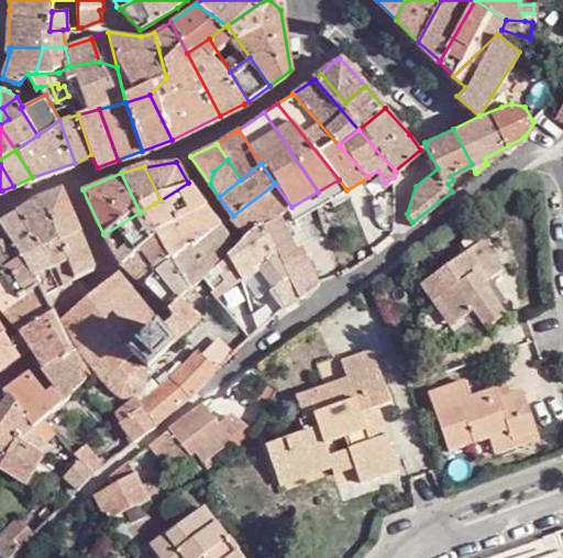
[(322,204),(346,189),(339,179),(318,192),(322,204)]
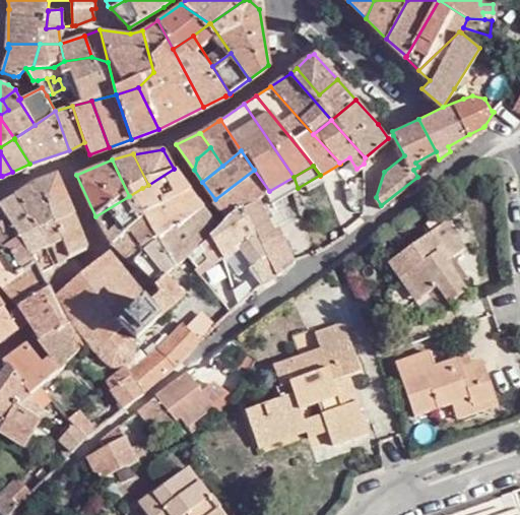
[(175,169),(174,169),(148,185),(142,188),(154,206),(158,212),(189,188),(175,169)]
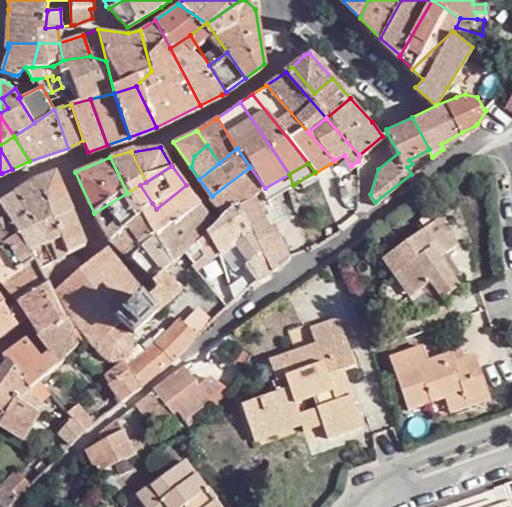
[(212,196),(224,211),(238,204),(252,197),(253,196),(262,191),(265,188),(250,167),(212,196)]
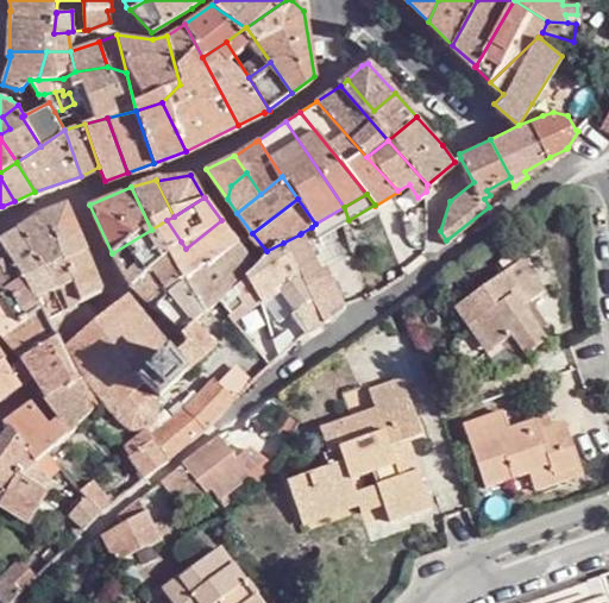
[(42,214),(63,261),(87,251),(80,238),(66,205),(42,214)]
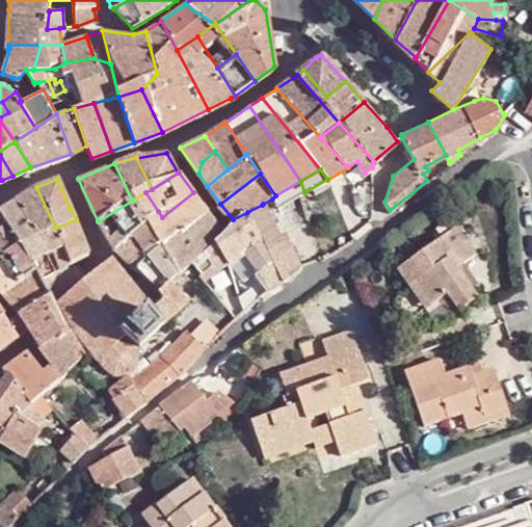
[(277,207),(304,192),(300,181),(275,195),(272,199),(277,207)]
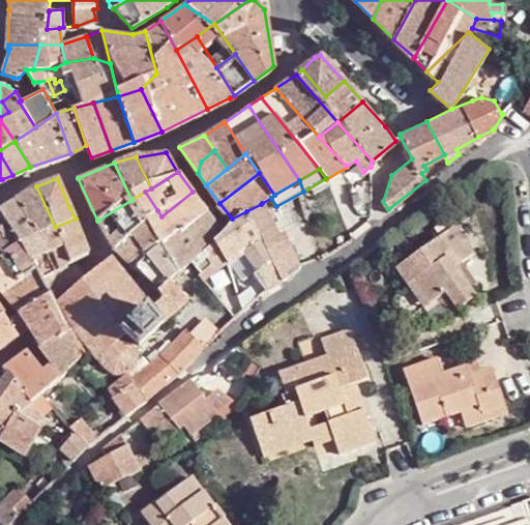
[(371,211),(371,181),(349,182),(353,202),(355,207),(357,209),(359,211),(361,213),(370,212),(371,211)]
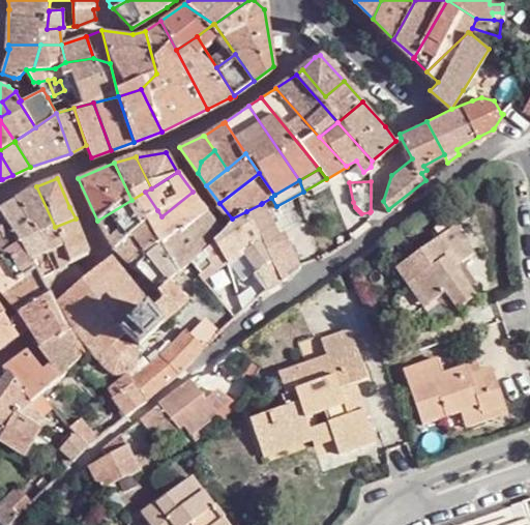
[(34,233),(51,270),(70,262),(55,227),(36,186),(13,201),(34,233)]
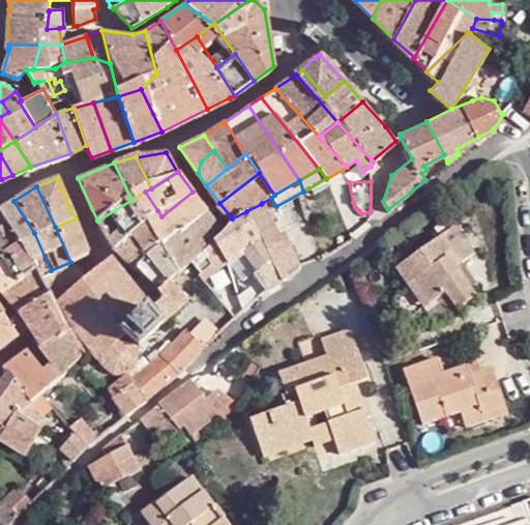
[(145,192),(131,200),(97,221),(110,242),(116,249),(157,210),(145,192)]
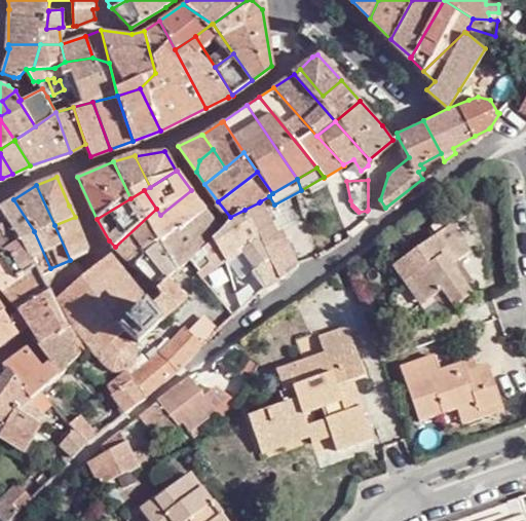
[(160,215),(175,235),(203,208),(191,190),(160,215)]
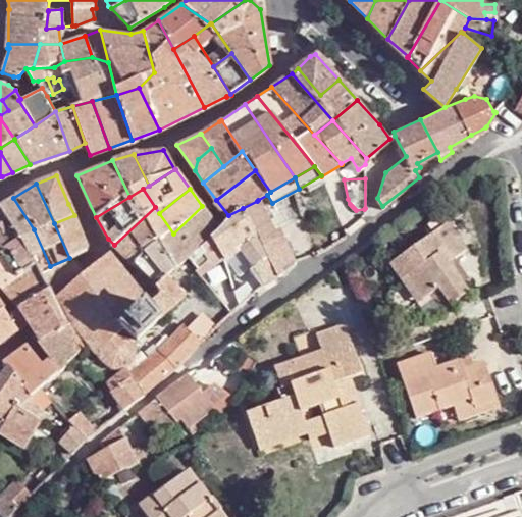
[(0,208),(19,239),(40,270),(50,266),(34,229),(13,198),(0,206),(0,208)]
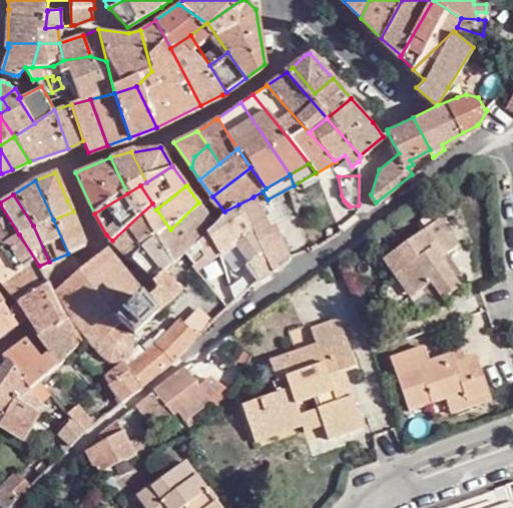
[(252,229),(258,238),(273,229),(252,197),(238,204),(252,229)]
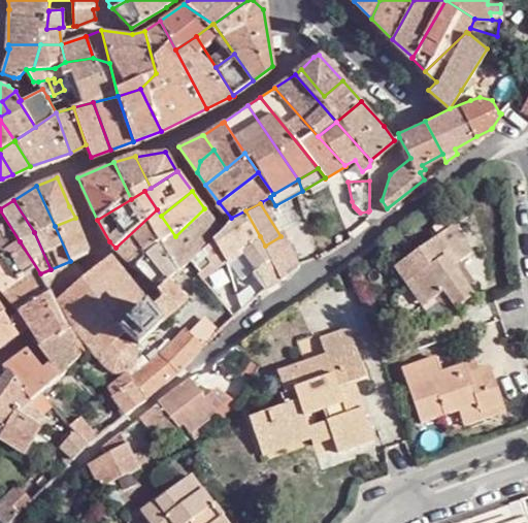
[(221,228),(204,208),(175,236),(162,249),(176,270),(191,259),(213,234),(221,228)]
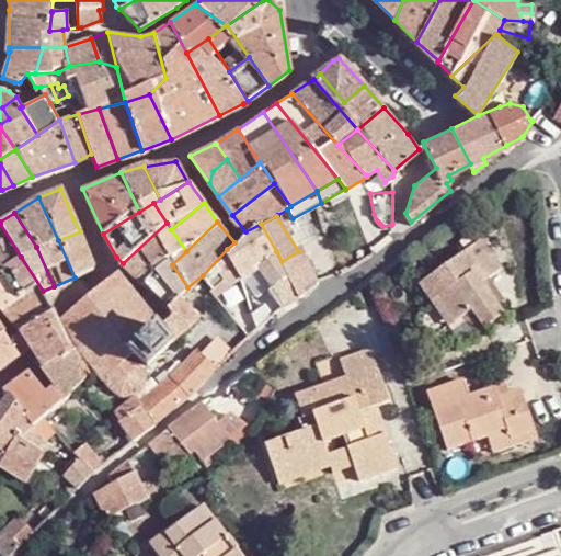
[(123,263),(141,282),(169,259),(172,264),(186,251),(171,229),(167,223),(123,263)]
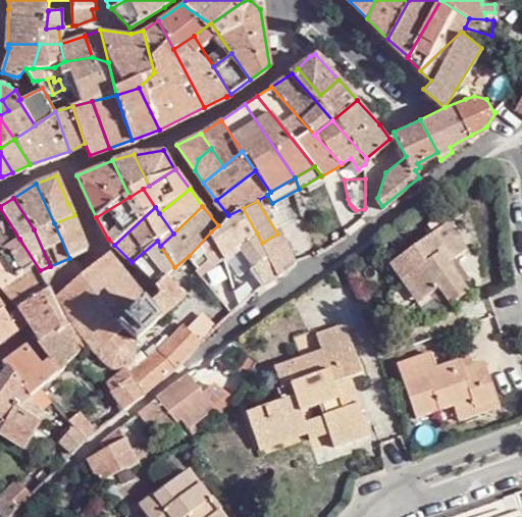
[(0,252),(5,249),(19,239),(0,208),(0,252)]
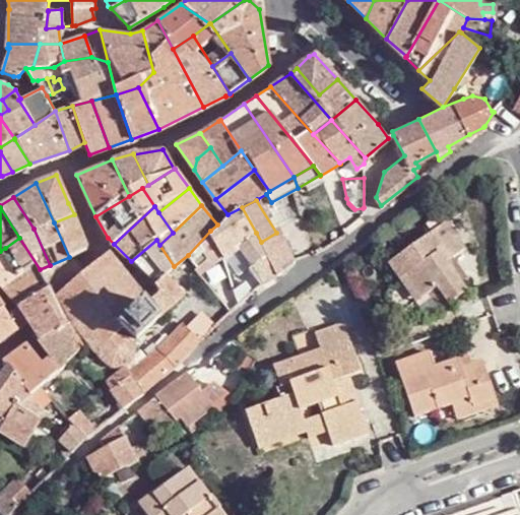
[(228,214),(217,224),(210,231),(218,246),(223,255),(256,233),(242,207),(228,214)]
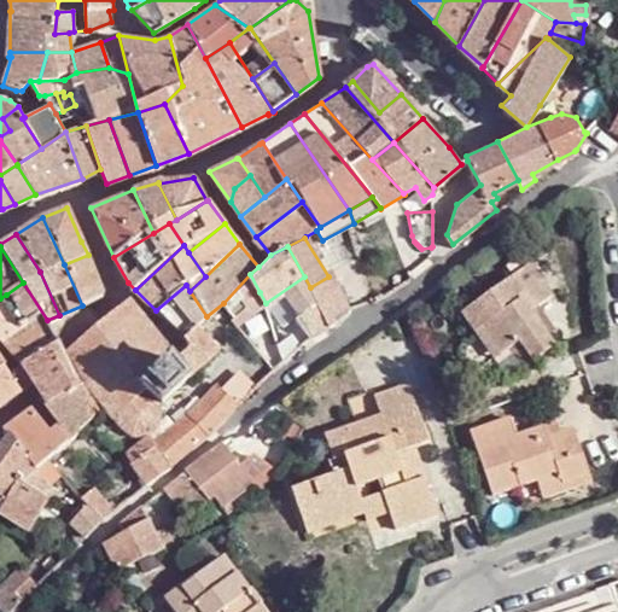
[(82,306),(89,302),(104,293),(88,255),(64,264),(82,306)]
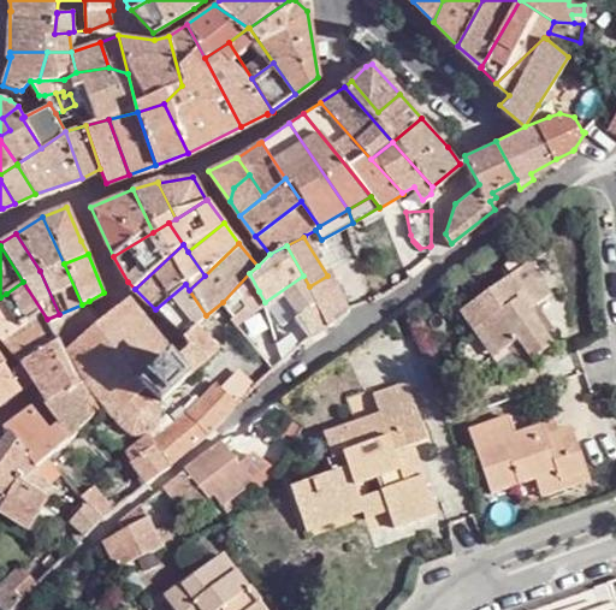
[(528,260),(462,308),(478,327),(484,323),(503,349),(505,348),(521,336),(534,354),(551,343),(546,336),(538,323),(546,317),(535,301),(550,290),(528,260)]
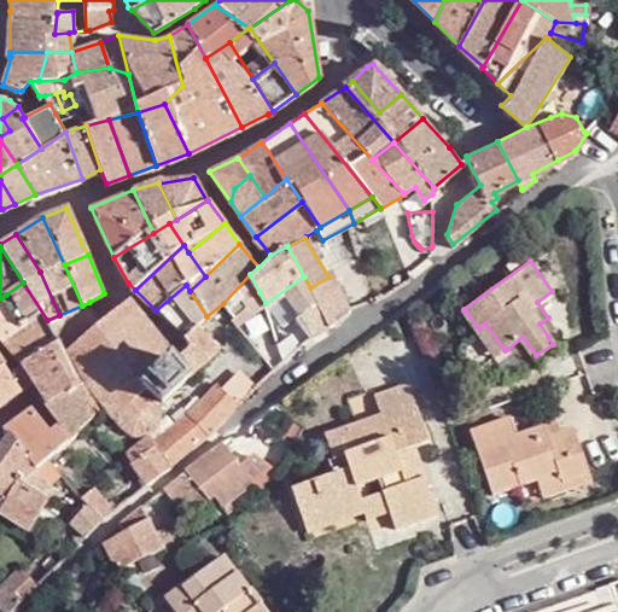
[(260,292),(250,274),(223,303),(233,315),(260,292)]
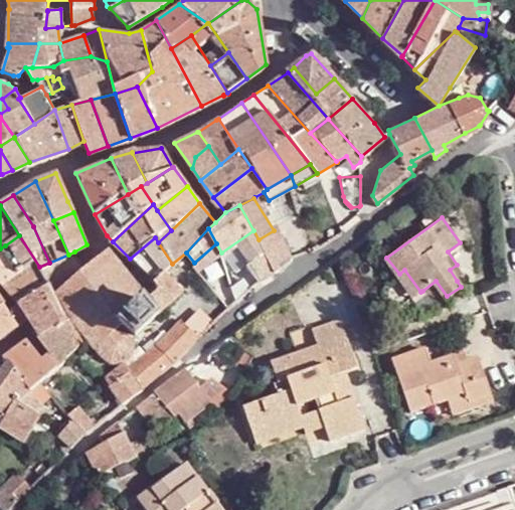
[(259,239),(266,253),(273,271),(280,267),(292,255),(278,228),(274,230),(259,239)]
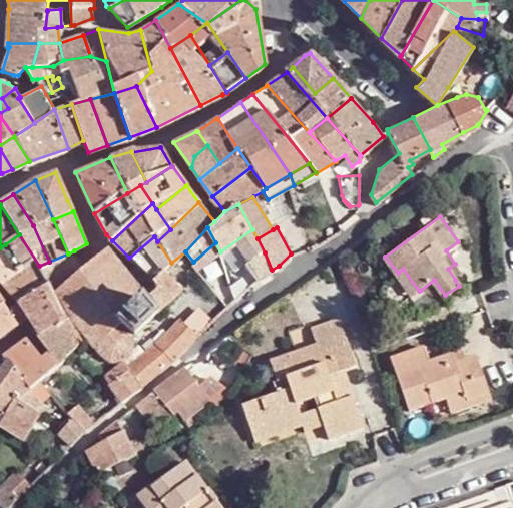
[(0,281),(1,283),(39,266),(19,234),(5,244),(0,247),(0,281)]
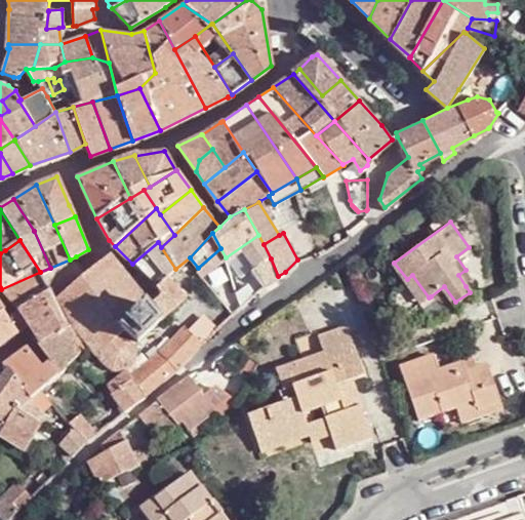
[(138,269),(156,284),(166,274),(169,277),(175,269),(161,247),(158,242),(132,264),(138,269)]
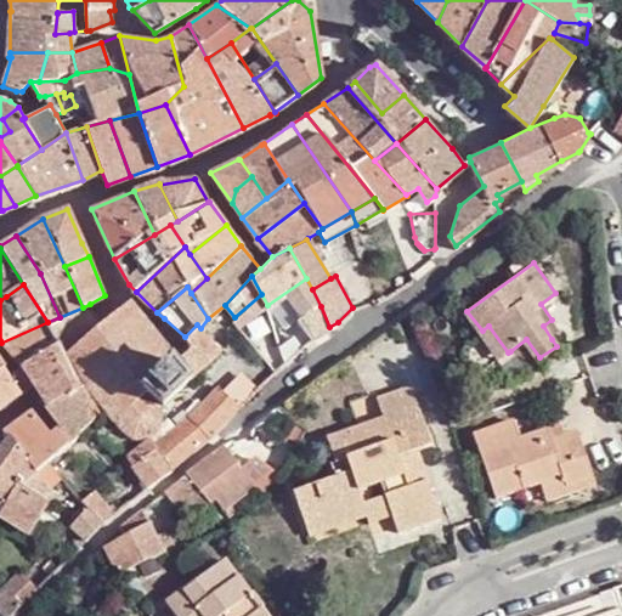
[(103,322),(90,304),(83,308),(60,317),(47,322),(58,343),(79,382),(99,419),(107,416),(114,424),(116,424),(122,431),(136,438),(148,435),(160,425),(160,420),(163,411),(160,403),(165,402),(190,378),(175,363),(190,346),(185,337),(164,318),(154,329),(130,300),(103,322)]
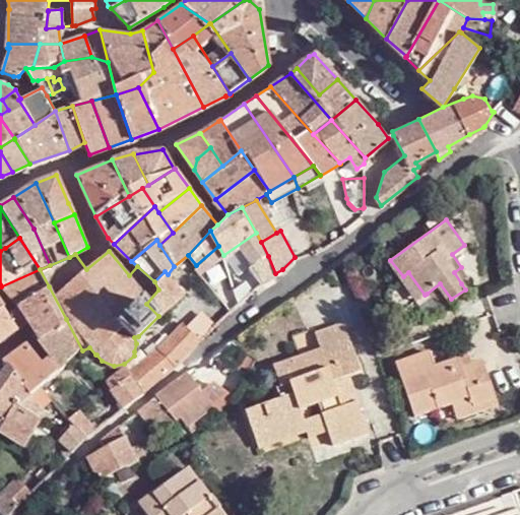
[(275,273),(268,256),(251,265),(259,282),(275,273)]
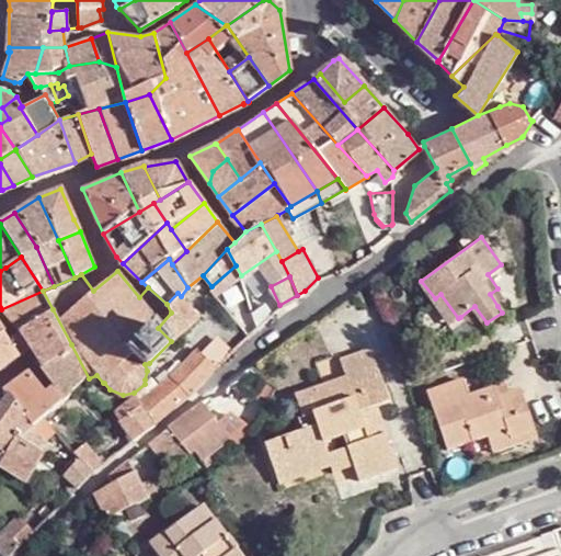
[(497,288),(490,294),(497,306),(505,301),(497,288)]
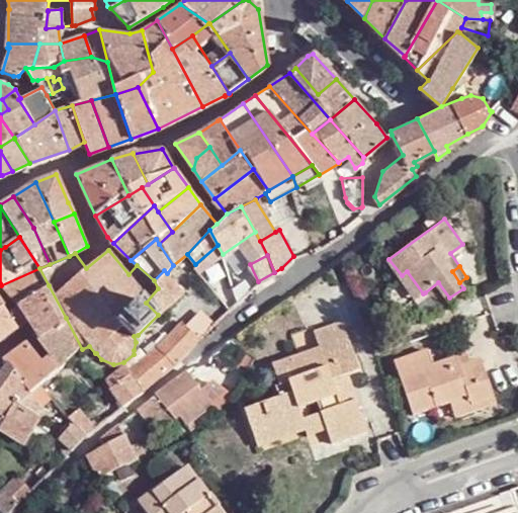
[(17,304),(49,285),(39,268),(1,285),(17,304)]
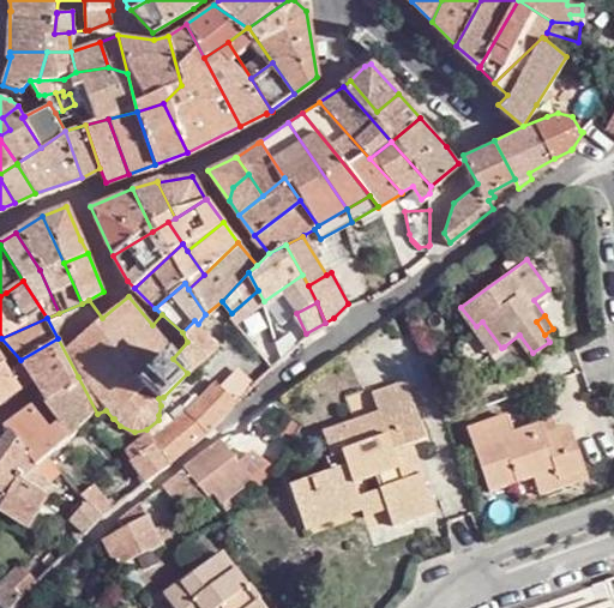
[(173,359),(187,373),(218,342),(198,324),(194,320),(182,332),(187,342),(173,359)]
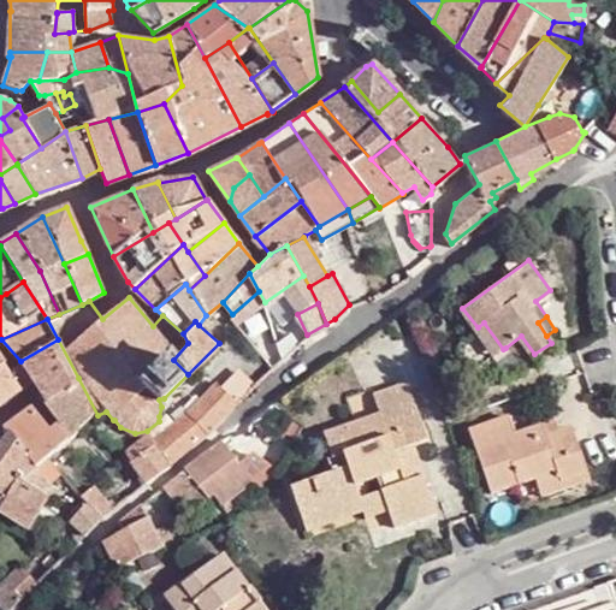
[(484,323),(478,327),(497,353),(503,349),(484,323)]
